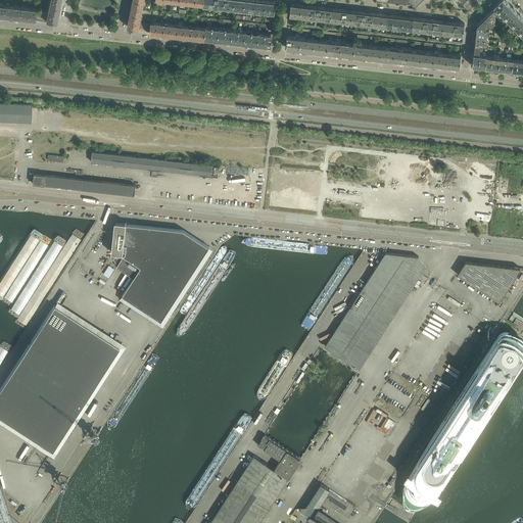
[(144,2),(136,0),(133,0),(132,6),(143,8),(144,2)]
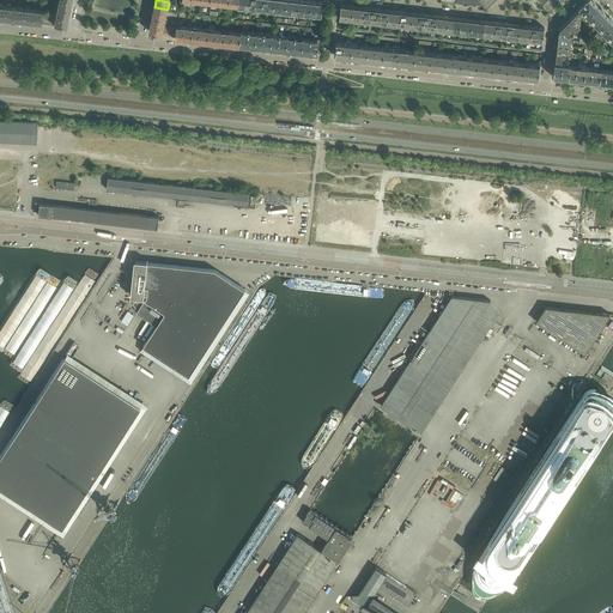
[(592,0),(587,0),(580,8),(583,13),(594,2),(592,0)]
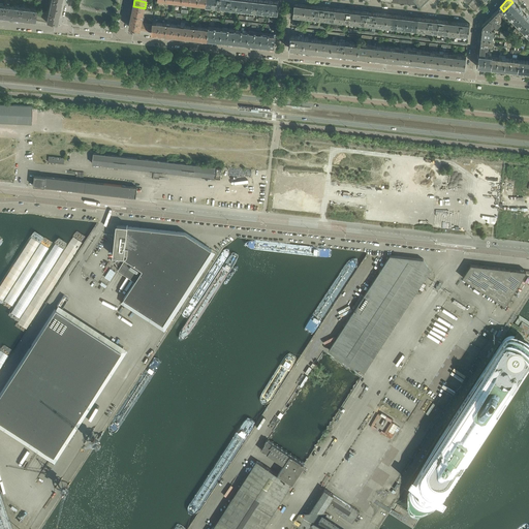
[(512,2),(503,11),(507,14),(517,5),(512,2)]
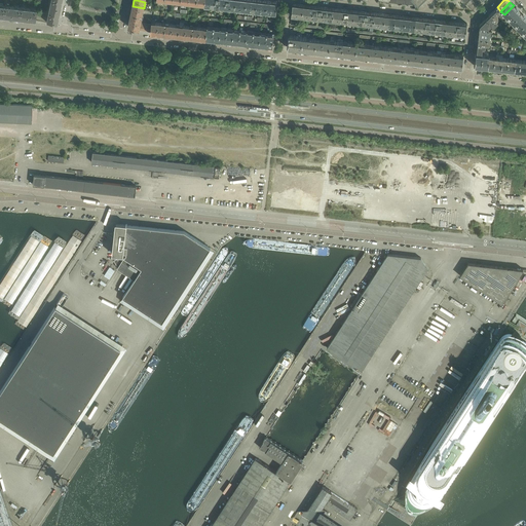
[(0,15),(10,16),(12,6),(0,4),(0,15)]
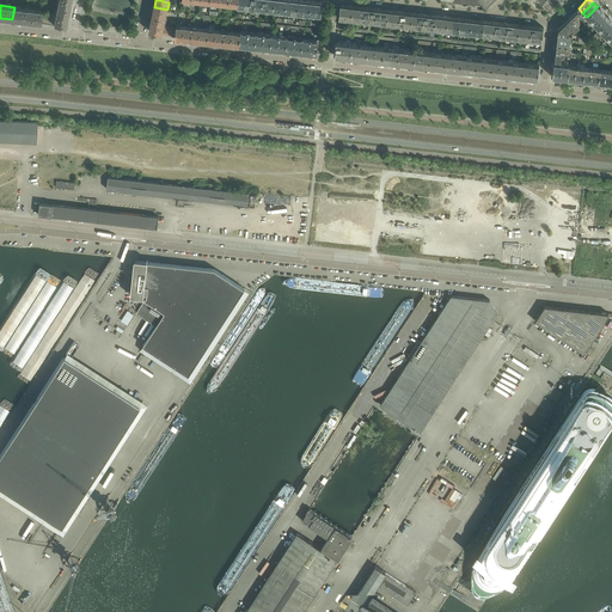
[(598,6),(587,17),(591,22),(601,11),(598,6)]
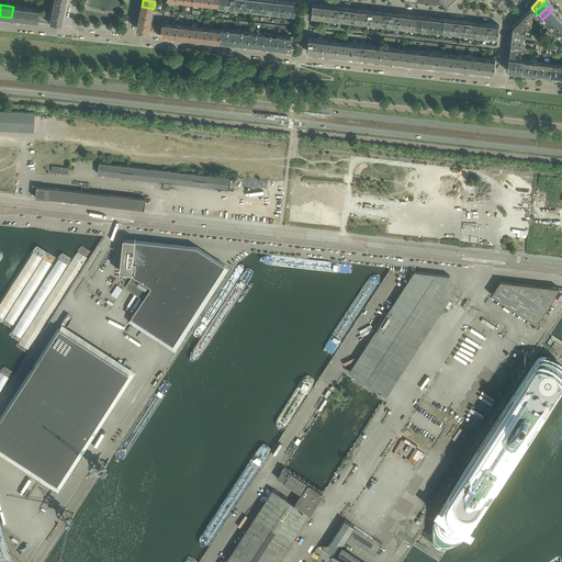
[(13,7),(11,18),(29,20),(30,9),(13,7)]
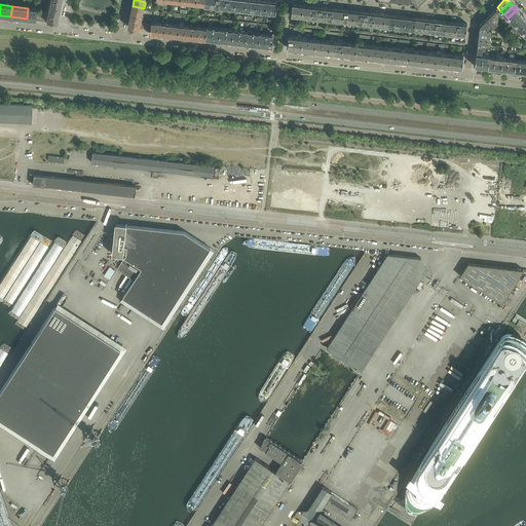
[(38,10),(37,19),(57,23),(58,20),(58,19),(60,8),(49,6),(48,11),(38,10)]
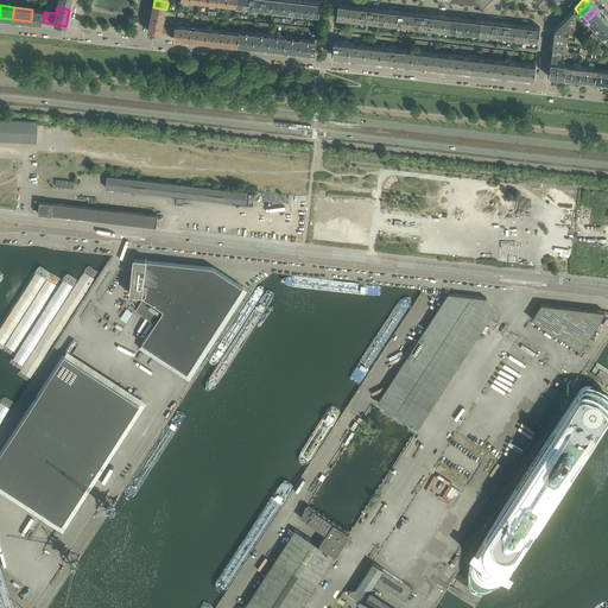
[(166,10),(153,7),(152,16),(165,18),(166,10)]
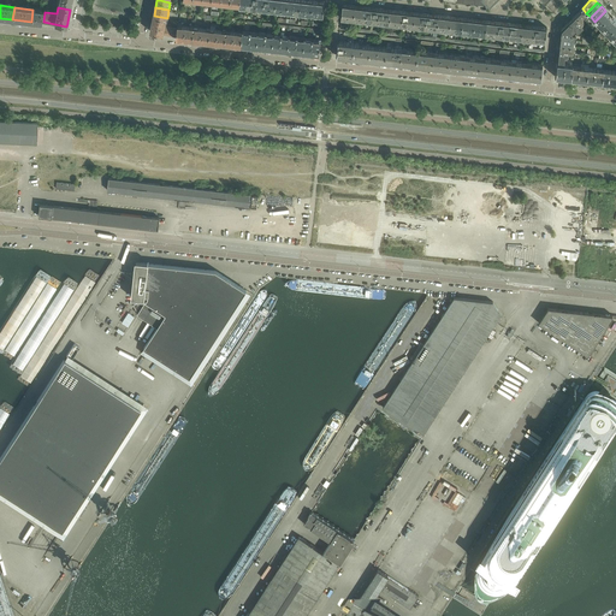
[(582,9),(574,17),(581,23),(584,21),(584,19),(582,18),(586,13),(582,9)]
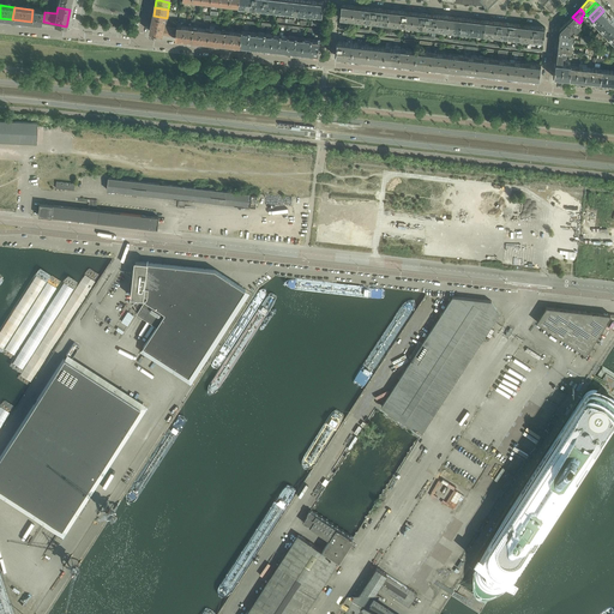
[(32,10),(31,22),(40,23),(41,22),(43,22),(44,12),(42,12),(42,11),(32,10)]
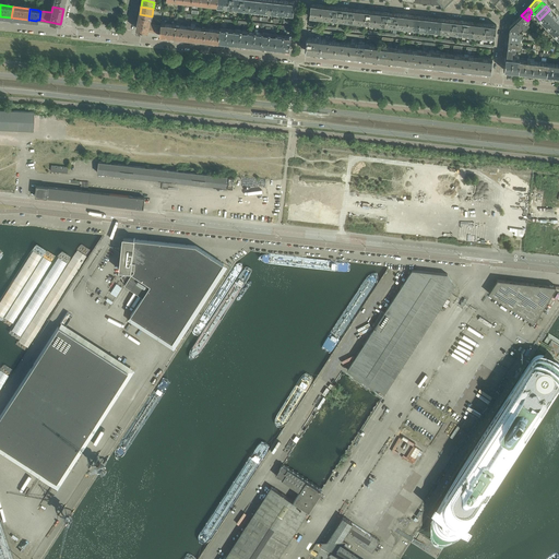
[(549,10),(539,20),(544,23),(554,14),(549,10)]
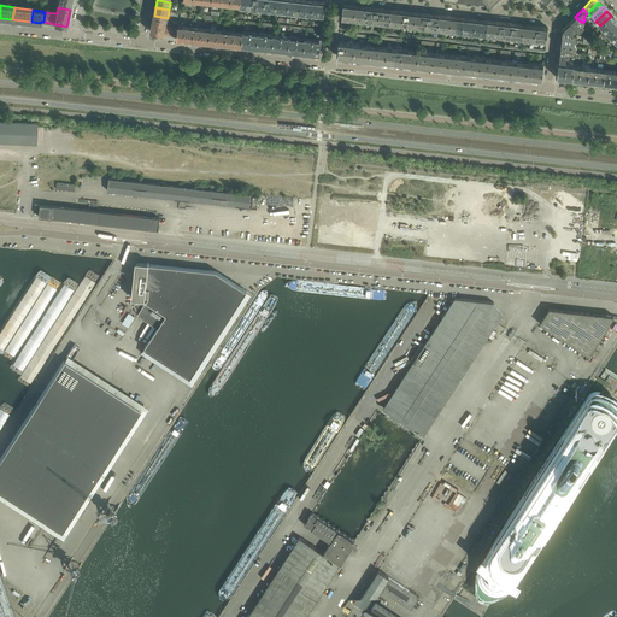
[(168,18),(154,16),(153,23),(165,25),(168,18)]
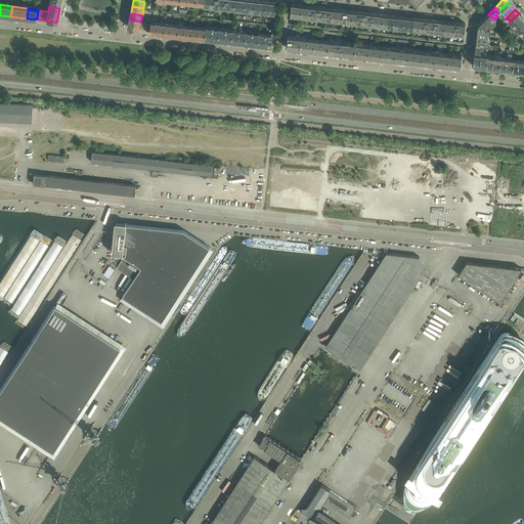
[(519,13),(510,22),(513,26),(522,16),(519,13)]
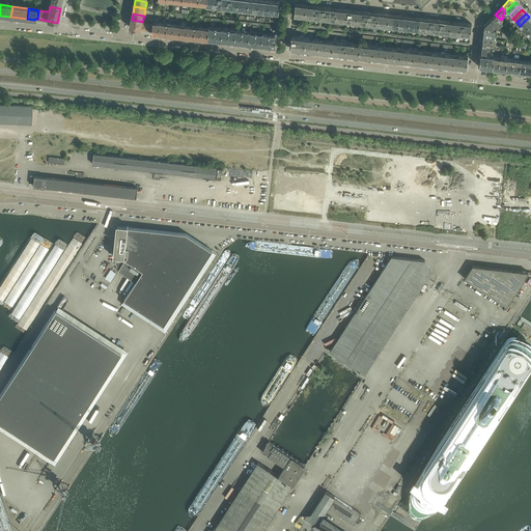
[(495,15),(491,18),(497,24),(499,26),(503,23),(501,20),(495,15)]
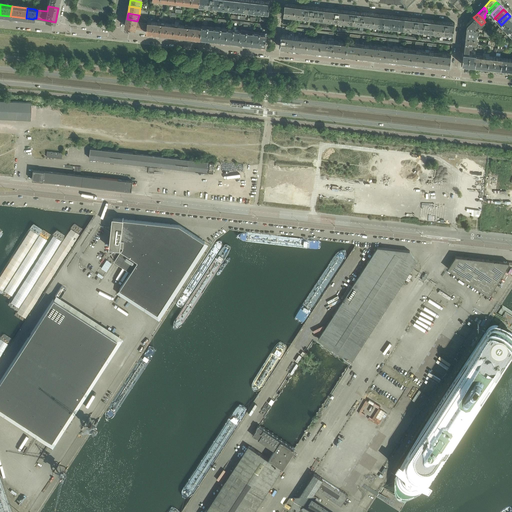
[(511,17),(510,16),(501,25),(505,29),(511,21),(511,17)]
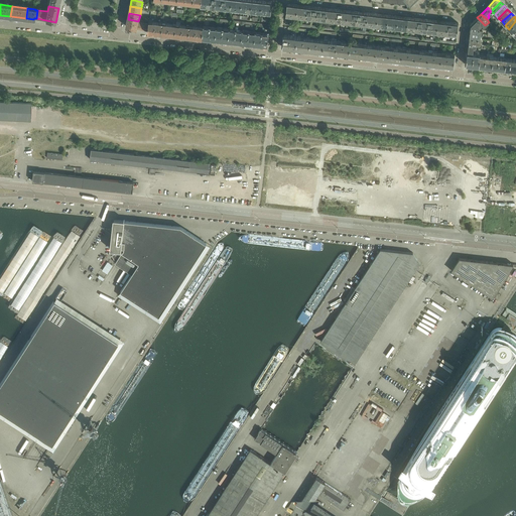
[(477,17),(470,24),(470,27),(480,28),(480,26),(483,23),(477,17)]
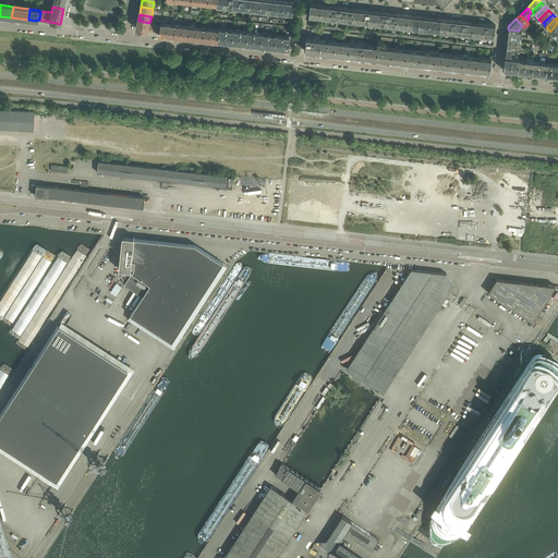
[(149,23),(138,21),(136,28),(148,31),(149,23)]
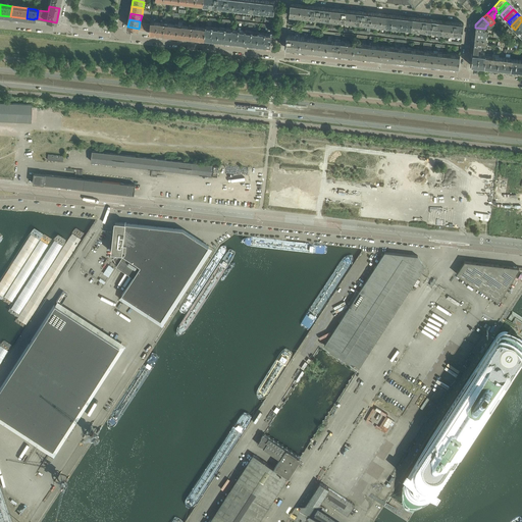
[(151,23),(140,21),(139,29),(150,32),(151,23)]
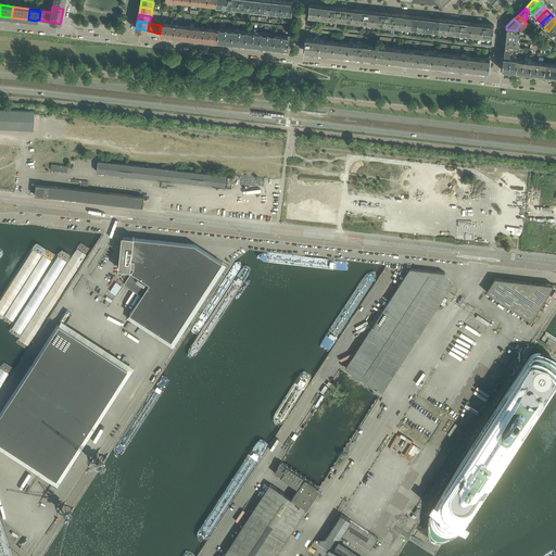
[(161,23),(161,25),(160,34),(160,35),(166,36),(168,24),(161,23)]
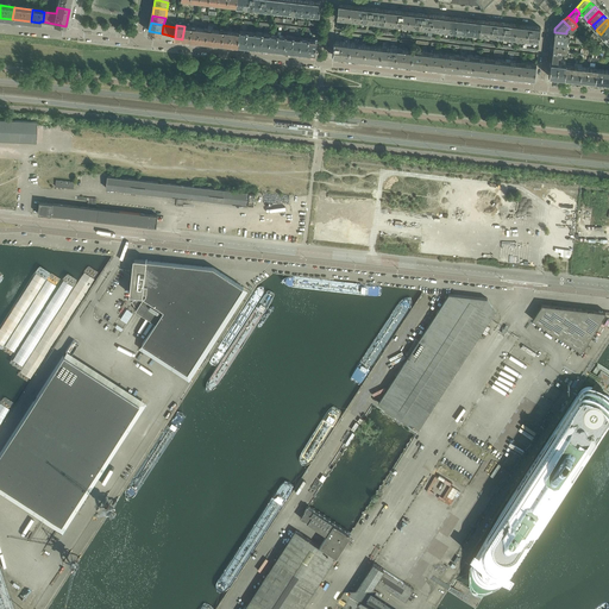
[(193,27),(184,26),(182,39),(190,39),(193,27)]
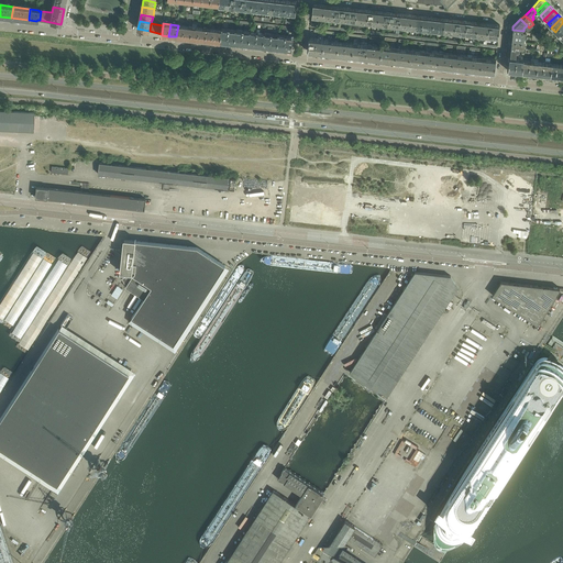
[(185,26),(178,25),(176,36),(184,37),(185,26)]
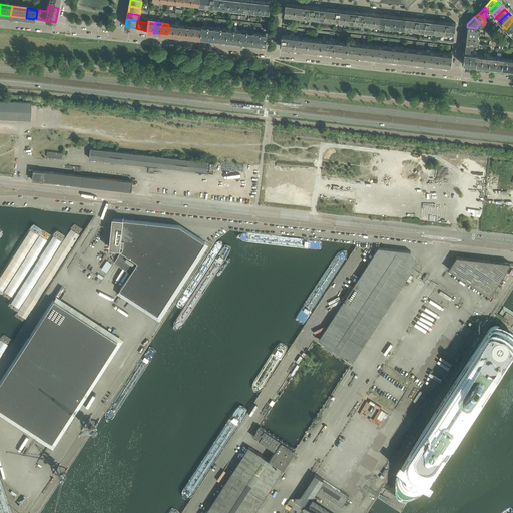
[(188,26),(182,25),(180,36),(187,36),(188,26)]
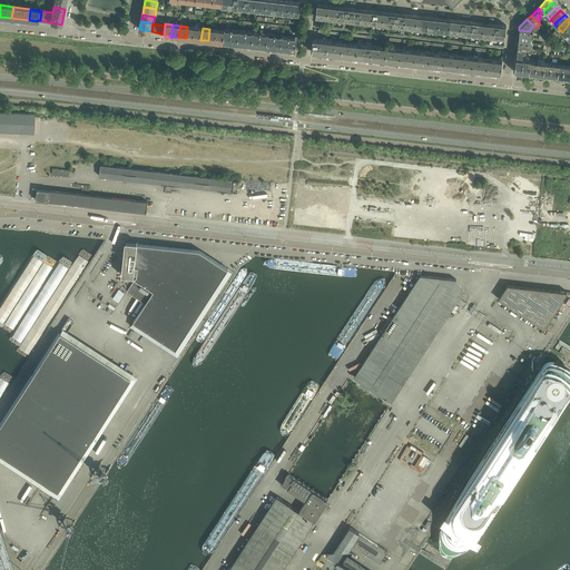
[(217,30),(209,29),(208,40),(216,41),(217,30)]
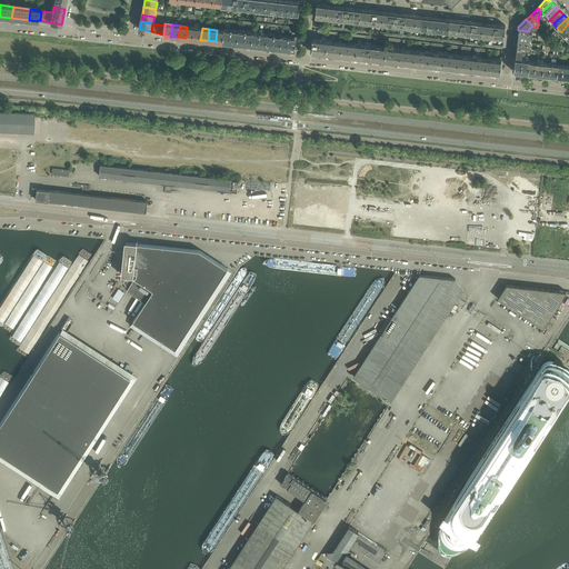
[(266,47),(267,35),(259,35),(260,30),(256,29),(256,33),(252,33),(251,46),(266,47)]
